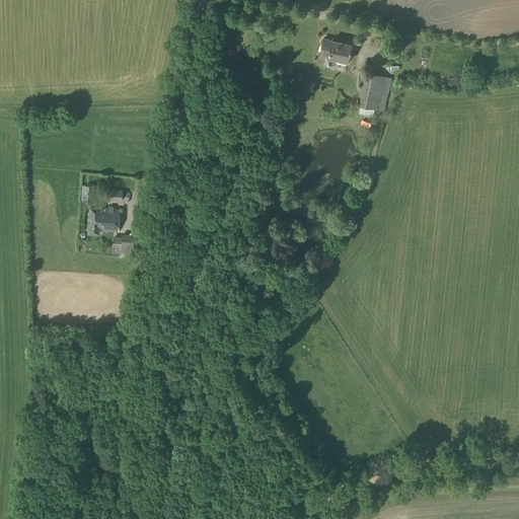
[(319,56),(327,57),(325,64),(327,67),(332,68),(335,66),(336,59),(348,62),(351,45),(331,41),(323,40),(319,56)]
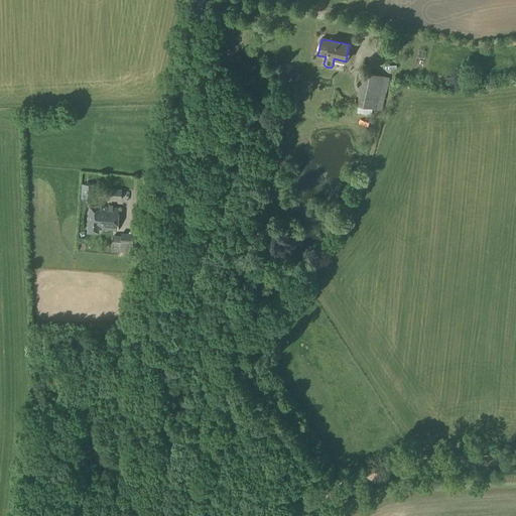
[(283,80),(284,69),(276,68),(276,79),(283,80)]
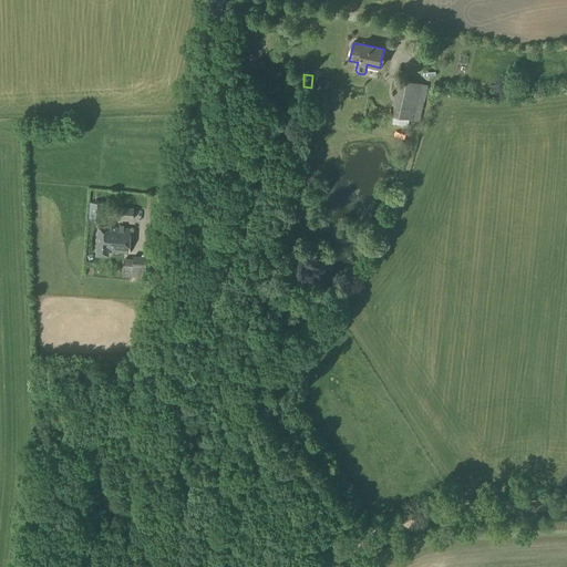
[(409,120),(413,121),(420,122),(428,85),(393,78),(392,85),(395,86),(392,105),(394,106),(392,116),(393,116),(392,122),(408,125),(409,120)]
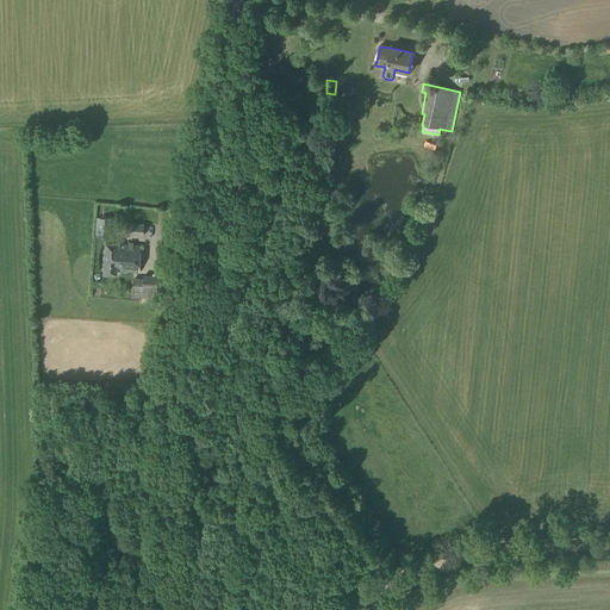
[(143,236),(144,224),(128,223),(126,235),(143,236)]
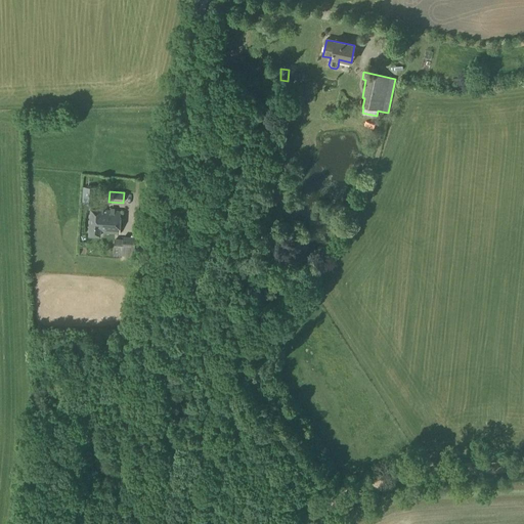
[(91,209),(89,231),(89,235),(100,236),(100,232),(119,233),(121,212),(102,211),(102,210),(91,209)]
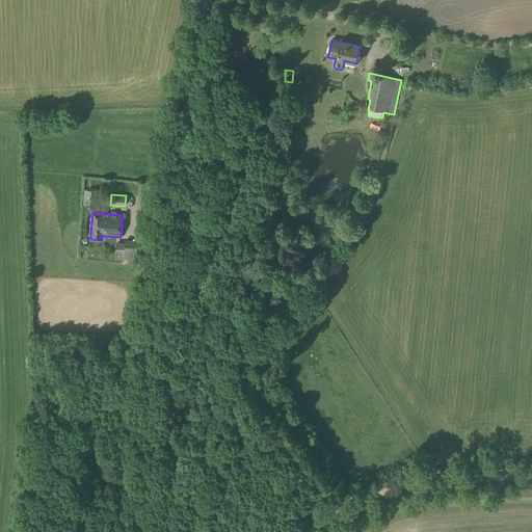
[(136,260),(137,242),(125,241),(125,245),(116,244),(114,259),(136,260)]
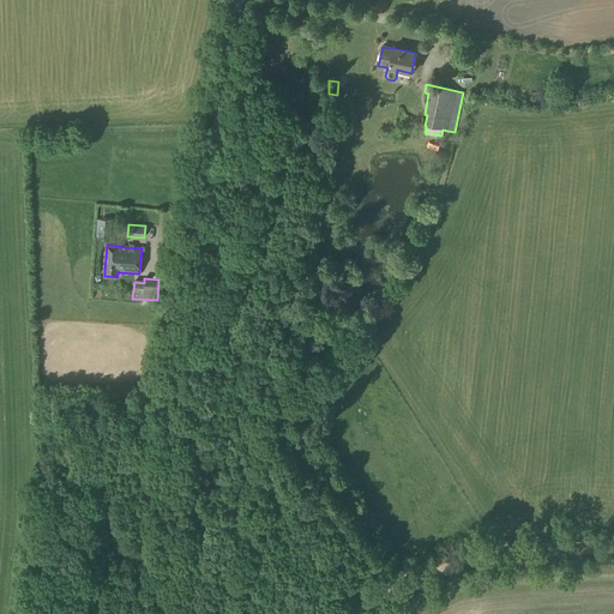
[(333,398),(342,389),(331,379),(323,389),(333,398)]
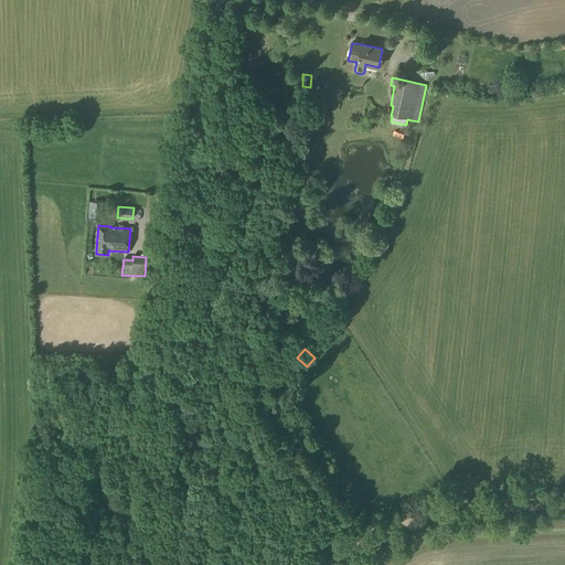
[(288,385),(299,373),(290,365),(280,379),(288,385)]
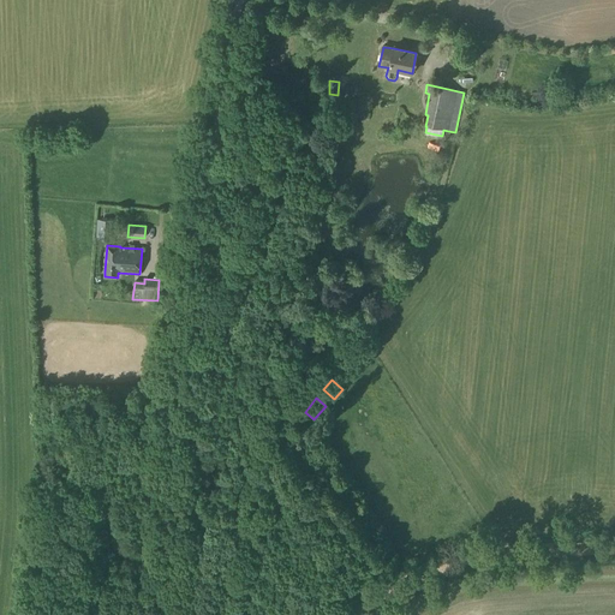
All buildings are outlined.
